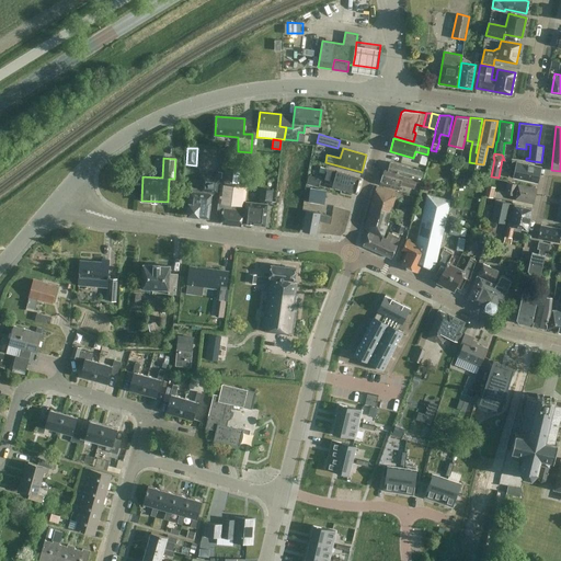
[(422,181),(425,172),(390,161),(387,171),(416,180),(422,181)]
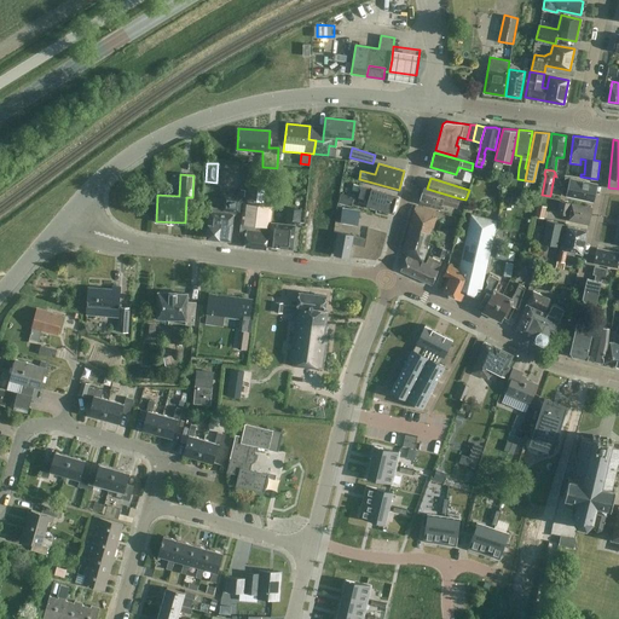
[(596,185),(595,184),(565,178),(562,191),(566,192),(566,196),(593,201),(596,185)]
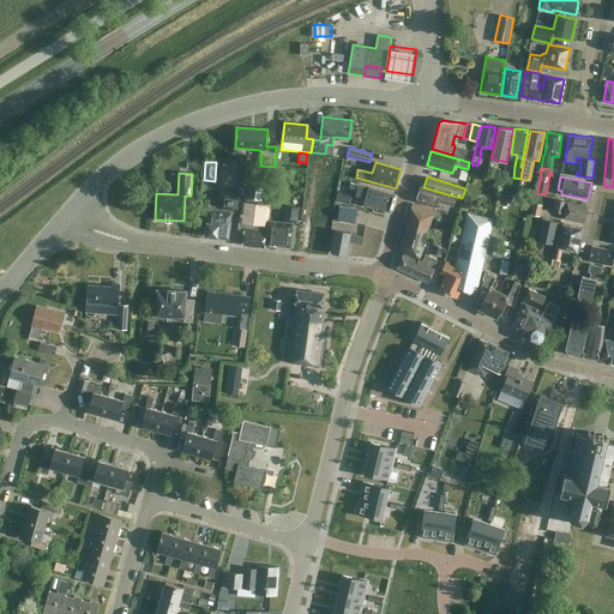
[(368,186),(359,184),(356,196),(355,200),(365,203),(390,210),(395,193),(368,186)]
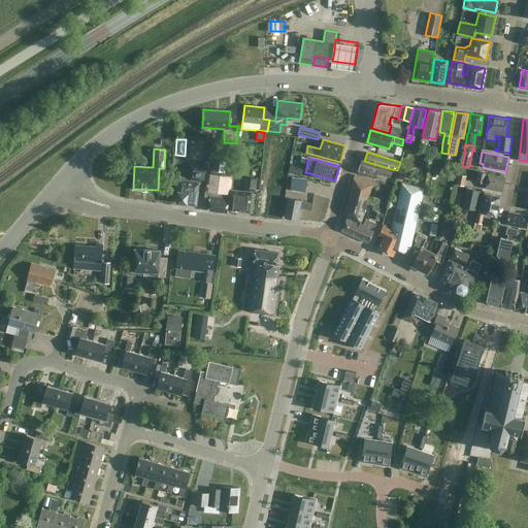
[(392,169),(361,160),(358,172),(375,177),(377,173),(390,176),(392,169)]
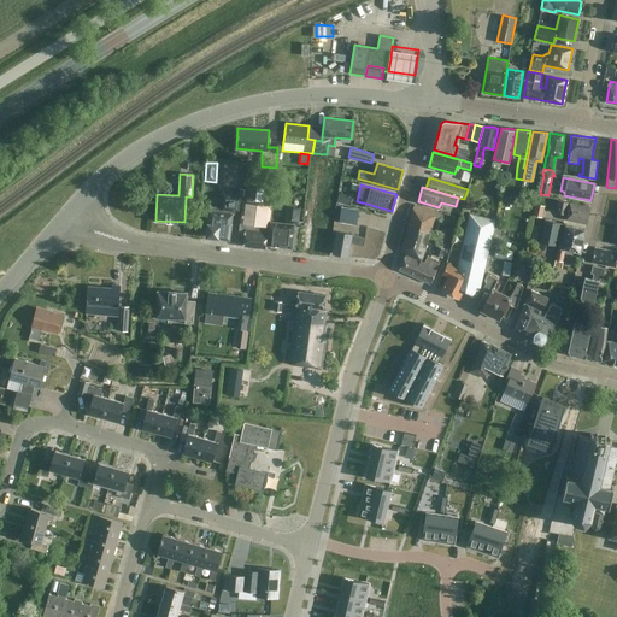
[(266,245),(270,222),(271,205),(253,203),(254,191),(245,189),(240,223),(246,223),(244,246),(266,248),(266,245)]
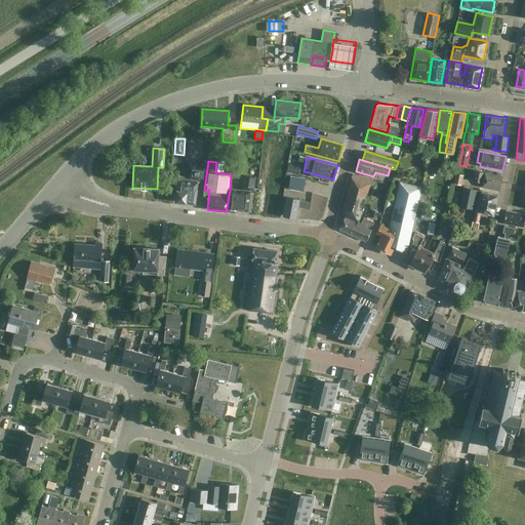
[(204,184),(207,166),(192,164),(189,164),(188,176),(179,175),(178,179),(175,201),(195,204),(198,183),(204,184)]
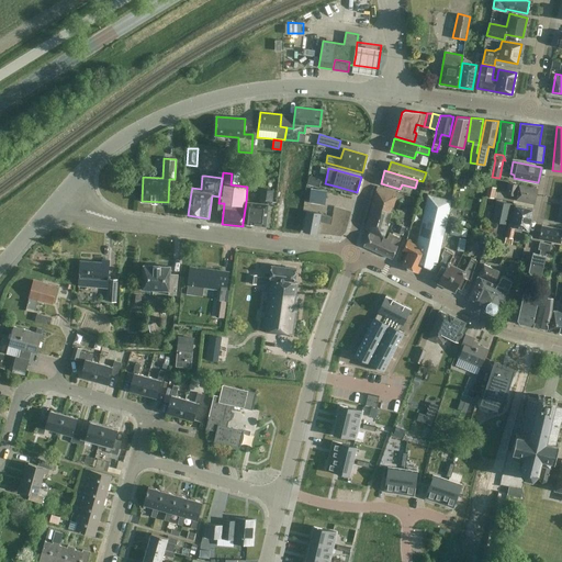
[(319,188),(322,179),(310,176),(307,184),(319,188)]
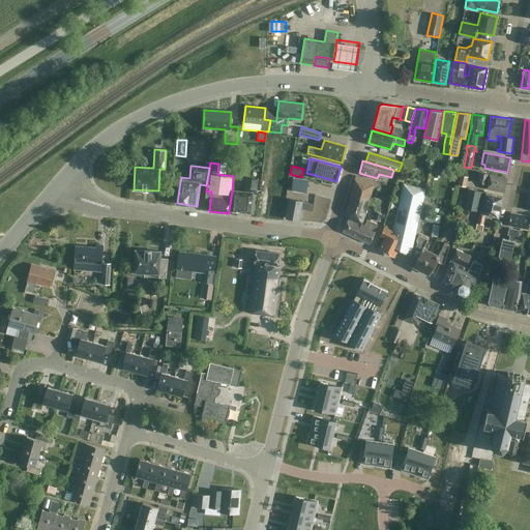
[(486,188),(503,192),(506,178),(478,172),(476,182),(487,184),(486,188)]
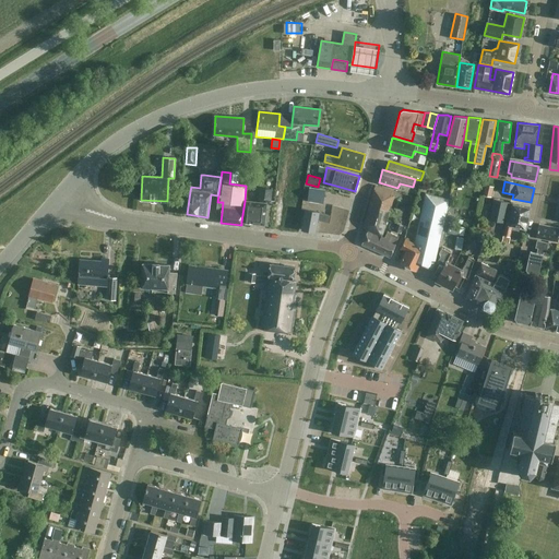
[(361,244),(390,258),(400,237),(388,230),(384,237),(383,236),(395,191),(376,185),(363,226),(368,230),(361,244)]
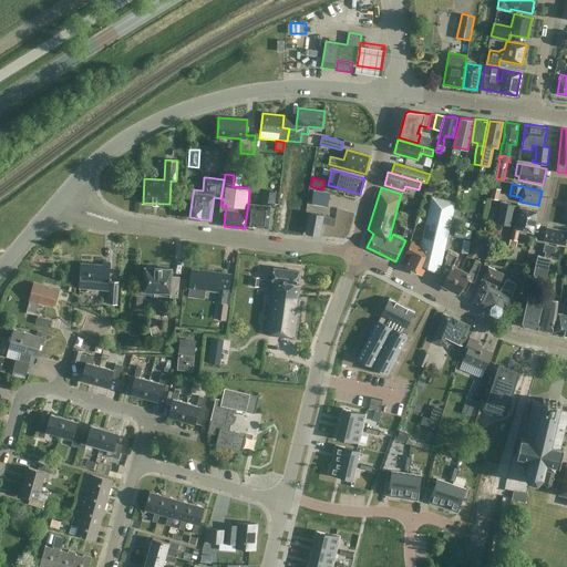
[(490,197),(498,199),(501,189),(492,187),(490,197)]
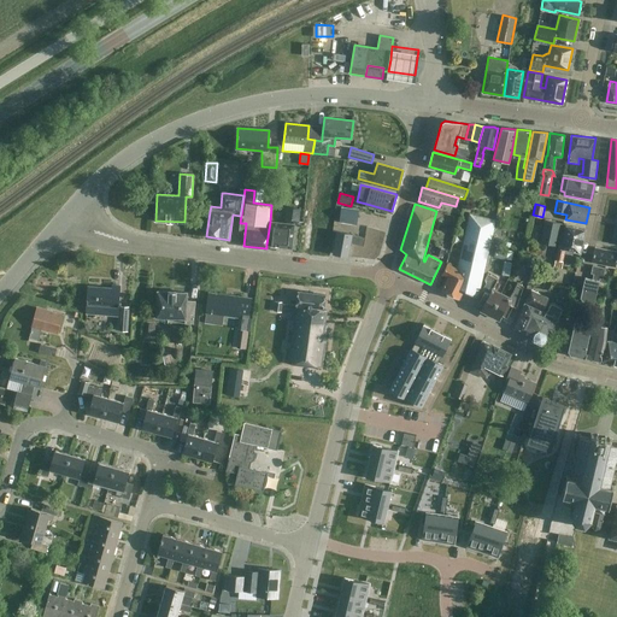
[(285,223),(270,222),(266,245),(269,245),(270,250),(275,250),(277,246),(292,247),(294,224),(298,222),(300,210),(287,207),(285,223)]
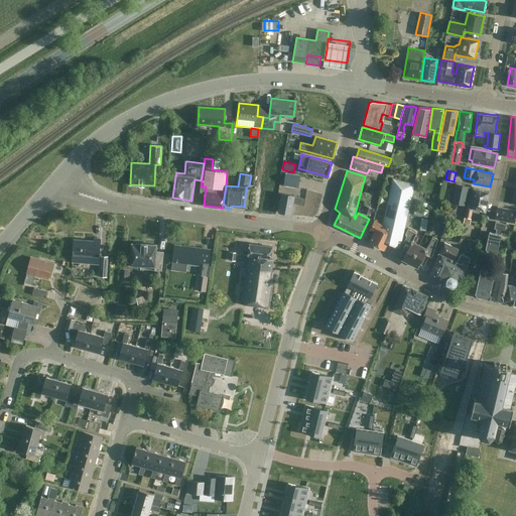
[(300,175),(285,173),(283,185),(298,187),(300,175)]
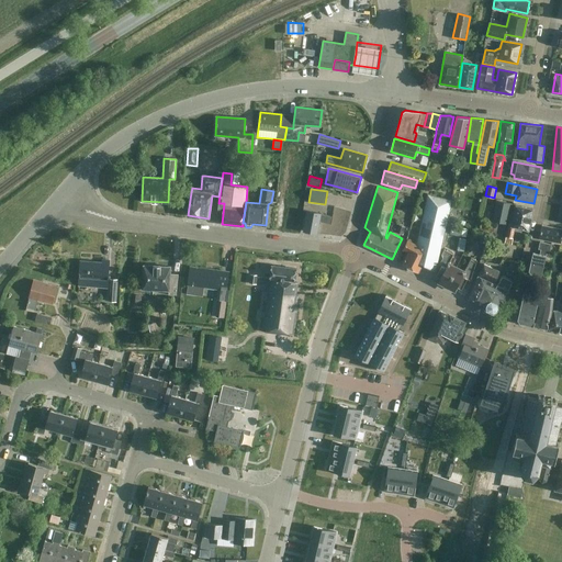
[(434,271),(441,243),(451,200),(428,194),(416,244),(407,239),(402,249),(407,253),(402,263),(403,265),(404,266),(407,268),(409,268),(418,272),(422,265),(434,271)]
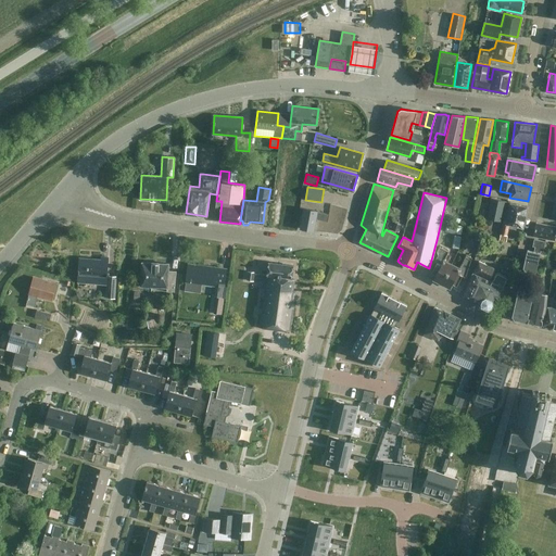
[(506,201),(490,198),(485,217),(502,222),(506,201)]
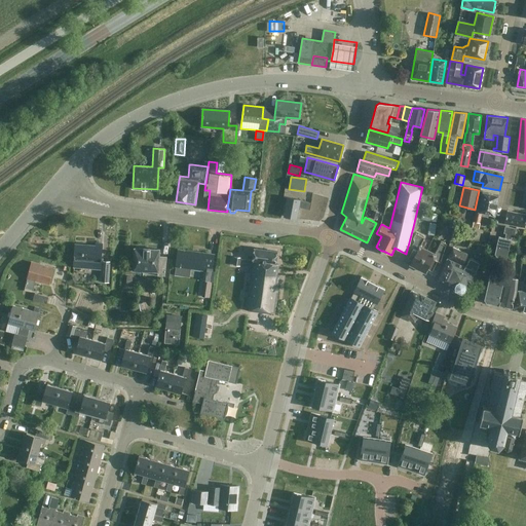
[(494,216),(499,196),(483,192),(481,198),(479,198),(474,221),(479,223),(481,213),(494,216)]
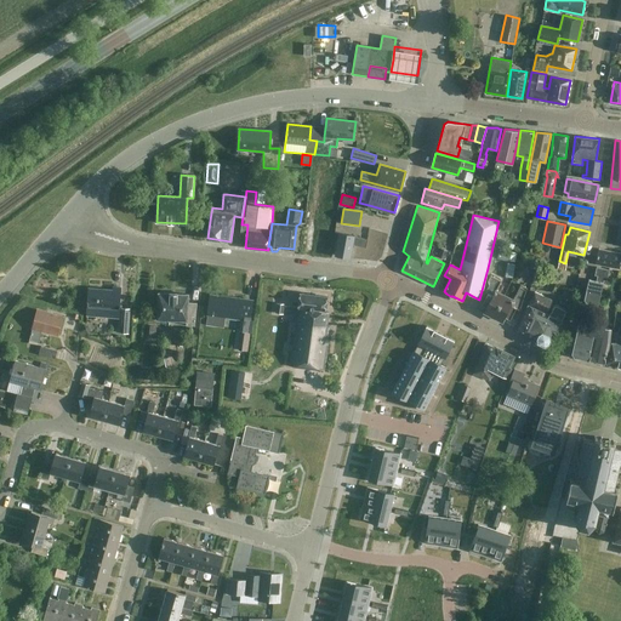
[(354,235),(339,233),(335,255),(349,257),(352,245),(365,248),(368,239),(353,237),(354,235)]
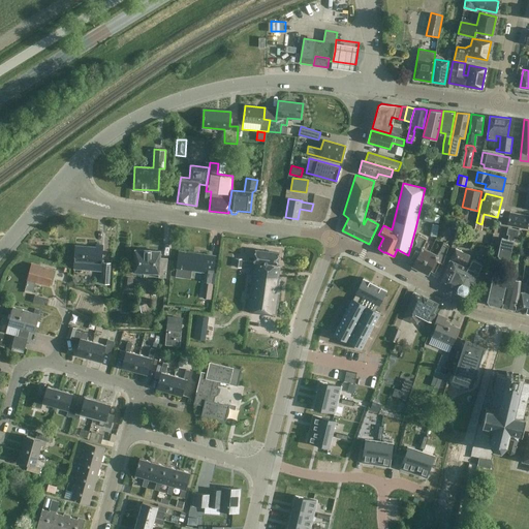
[(440,215),(425,212),(424,219),(439,223),(440,215)]
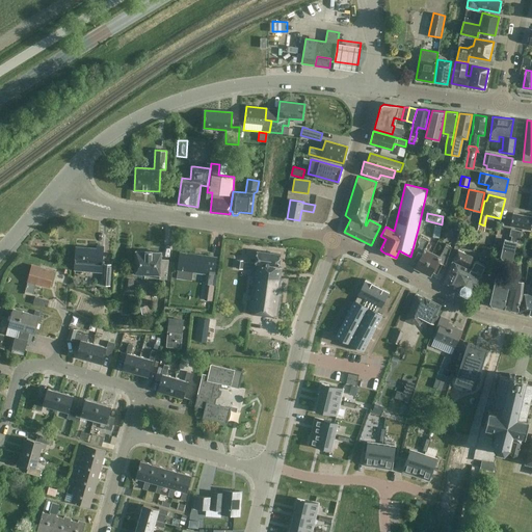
[(512,213),(510,225),(531,230),(531,223),(531,215),(530,217),(512,213)]
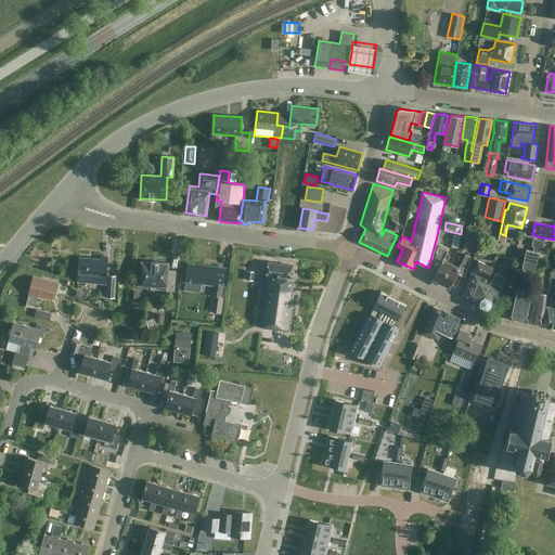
[(479,241),(482,231),(476,230),(473,239),(479,241)]
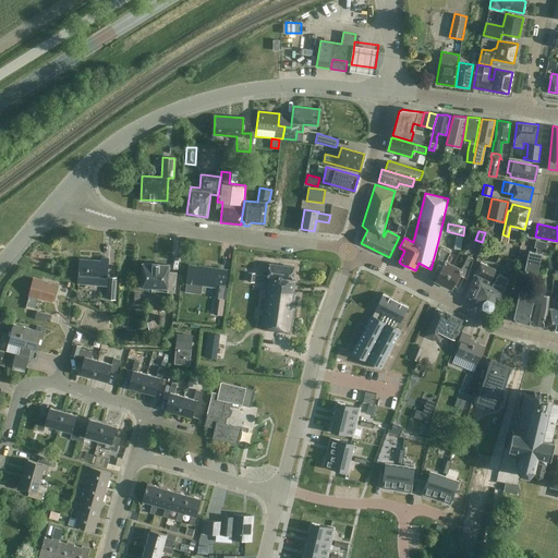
[(461,250),(463,238),(457,237),(455,249),(461,250)]
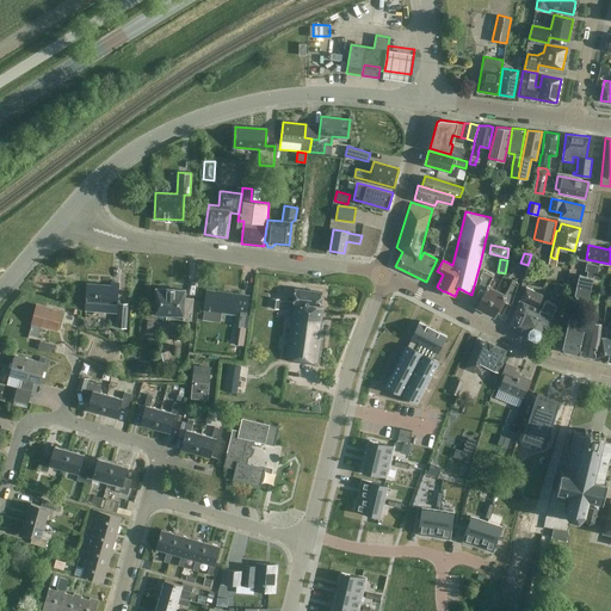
[(603,277),(597,276),(599,265),(586,263),(585,271),(588,271),(587,277),(579,275),(574,295),(576,297),(588,301),(592,287),(600,289),(603,277)]
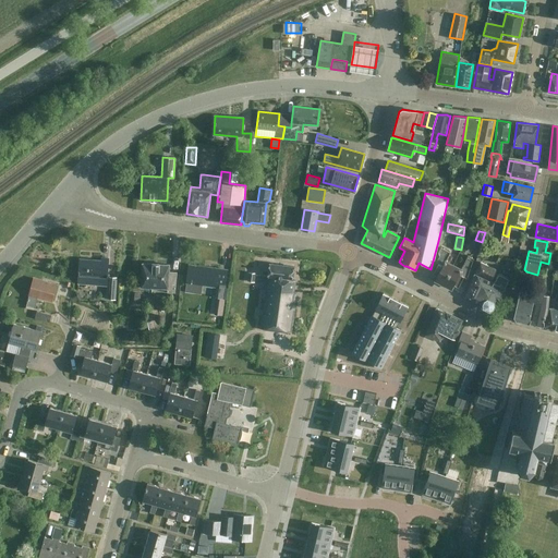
[(437,282),(443,286),(453,264),(446,259),(450,253),(440,247),(438,252),(439,256),(436,263),(438,264),(433,274),(437,276),(435,279),(438,281),(437,282)]
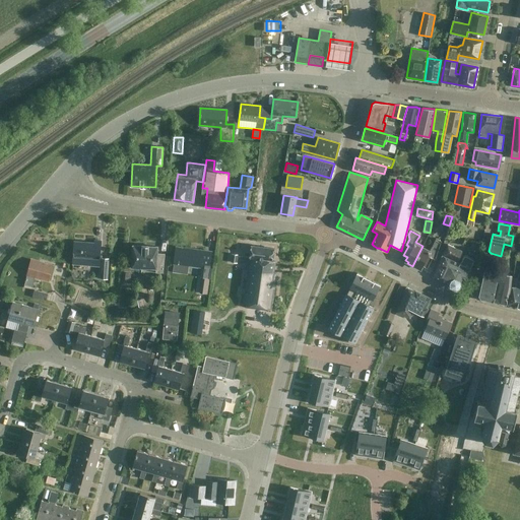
[(423,246),(412,266),(417,269),(418,267),(420,268),(423,265),(427,267),(432,258),(435,259),(435,258),(441,242),(436,239),(430,250),(423,246)]
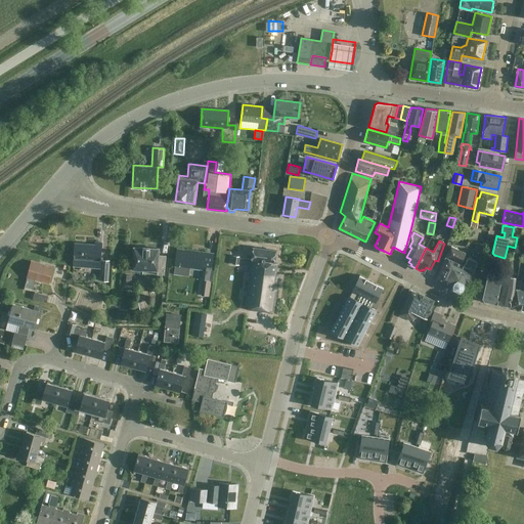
[(74,252),(73,266),(99,268),(101,243),(95,242),(95,245),(75,244),(74,252)]
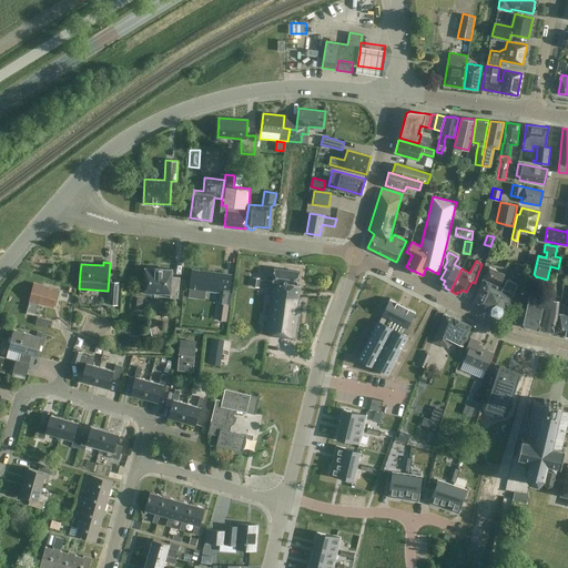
[(503,288),(503,287),(499,286),(505,274),(489,266),(483,280),(486,281),(482,290),(484,292),(478,303),(492,310),(492,313),(498,316),(501,314),(506,305),(508,306),(515,294),(514,294),(518,285),(517,283),(508,279),(506,280),(503,288)]
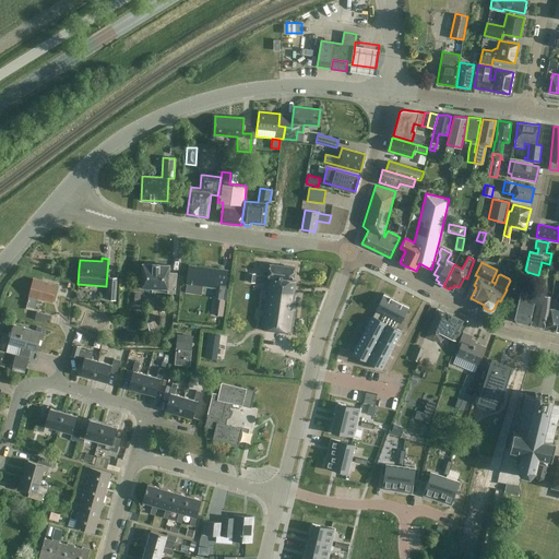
[(168,294),(176,294),(177,273),(169,273),(169,265),(143,263),(142,287),(168,289),(168,294)]
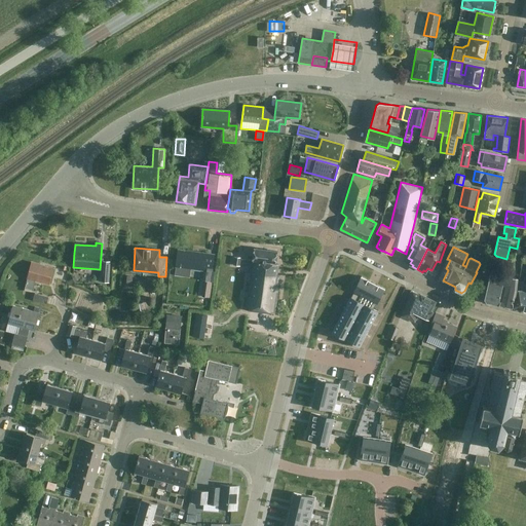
[(245,309),(263,312),(274,313),(278,284),(276,284),(277,276),(276,276),(278,264),(275,264),(277,252),(254,249),(250,283),(249,282),(247,293),(249,293),(248,300),(246,300),(245,309)]
